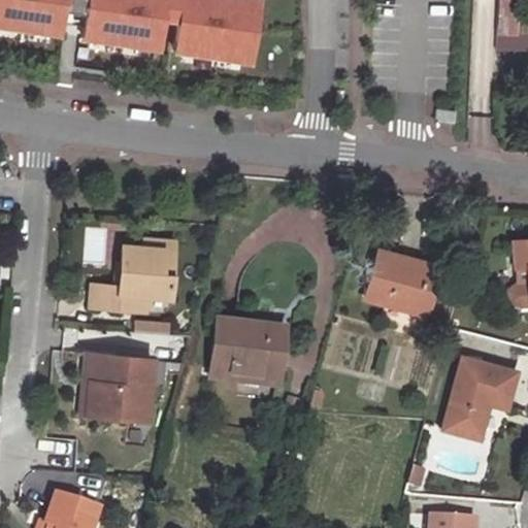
[(0,0),(0,24),(59,33),(61,22),(64,0),(0,0)]
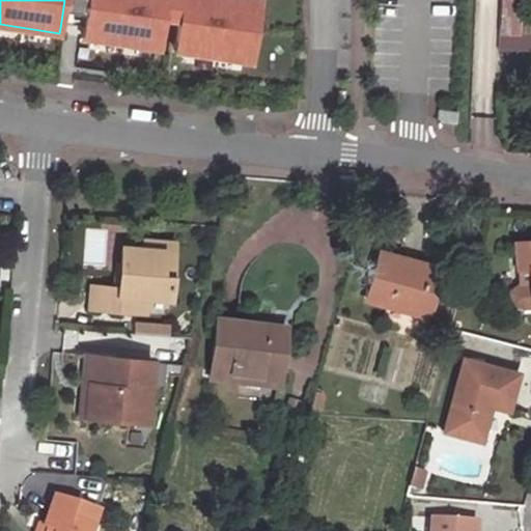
[(74,0),(64,0),(61,22),(71,23),(74,0)]
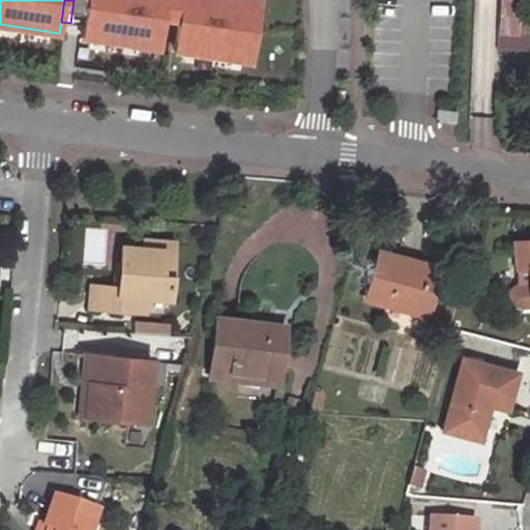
[(74,0),(70,23),(84,25),(82,36),(158,48),(164,17),(178,20),(174,50),(249,61),(259,0),(224,0),(223,12),(210,10),(211,0),(74,0)]
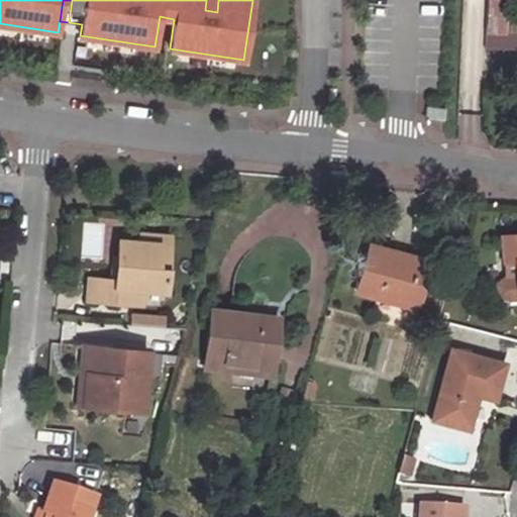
[(516,21),(487,21),(486,35),(516,35),(516,21)]
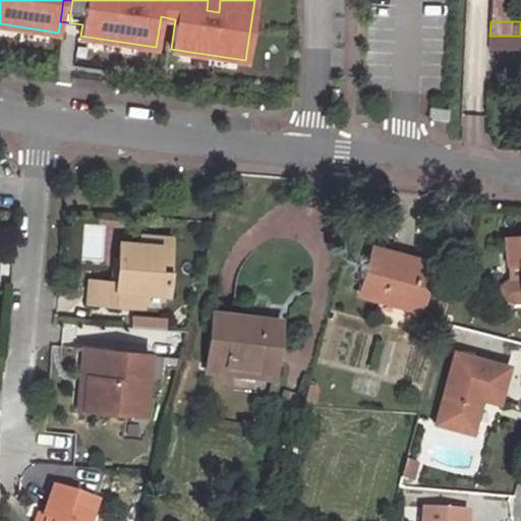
[(520,36),(489,36),(489,48),(520,48),(520,36)]
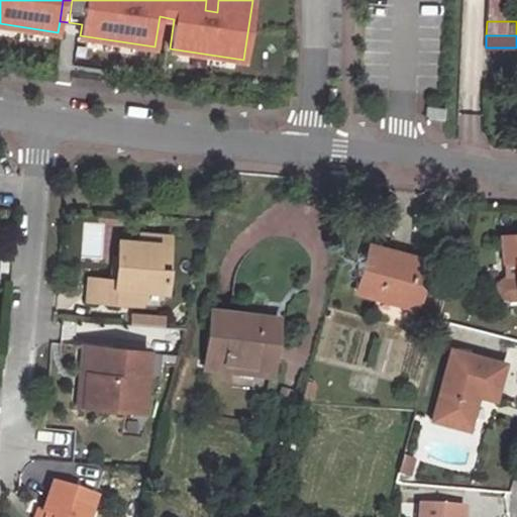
[(444,109),(425,107),(424,117),(443,120),(444,109)]
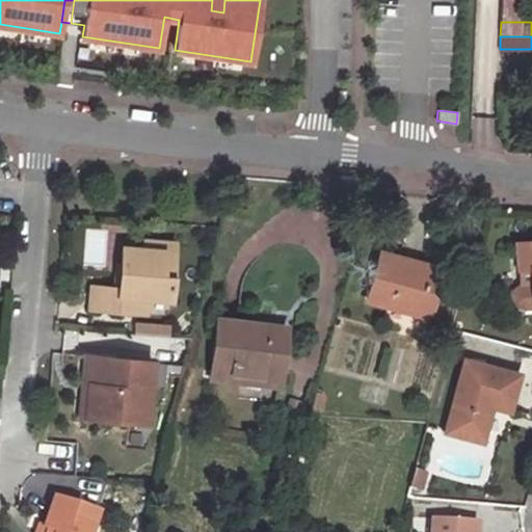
[(145,240),(144,250),(161,251),(159,275),(170,275),(174,243),(145,240)]
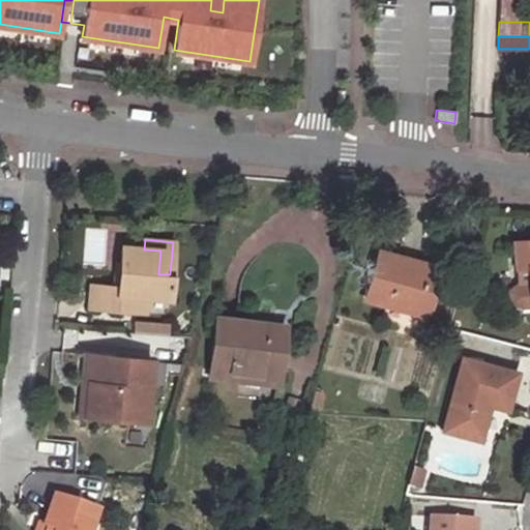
[(529,304),(529,240),(513,242),(518,284),(508,290),(509,302),(520,306),(529,304)]
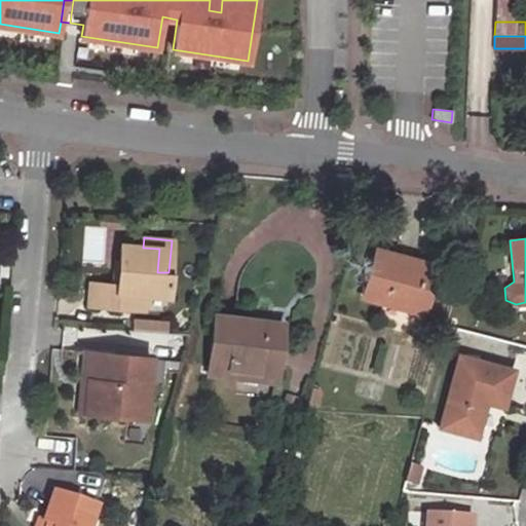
[(159,249),(143,248),(120,245),(119,262),(122,262),(120,286),(111,285),(91,283),(89,304),(143,308),(144,295),(167,297),(168,272),(157,272),(159,249)]
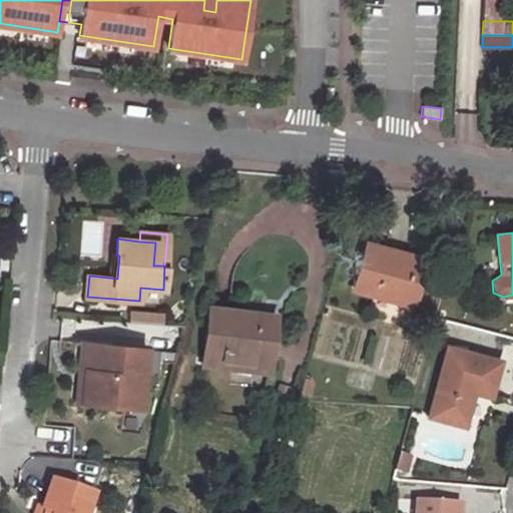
[(424,260),(367,244),(354,290),(375,296),(376,290),(413,300),(424,260)]
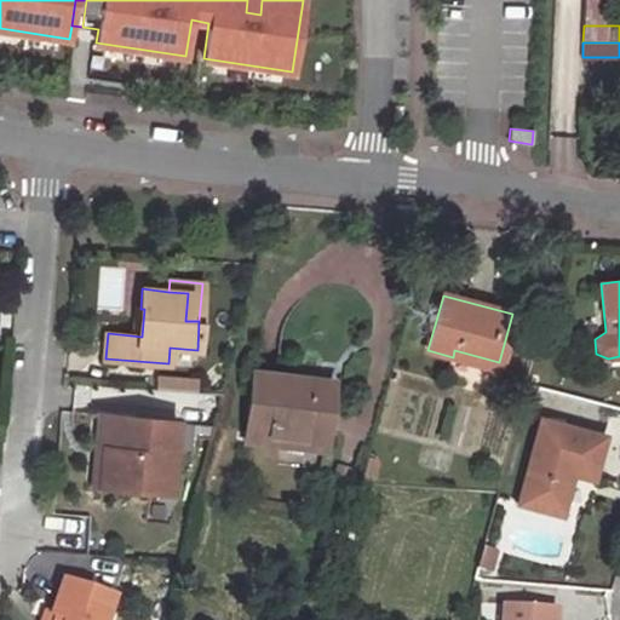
[(132,308),(131,336),(142,337),(144,309),(141,309),(132,308)]
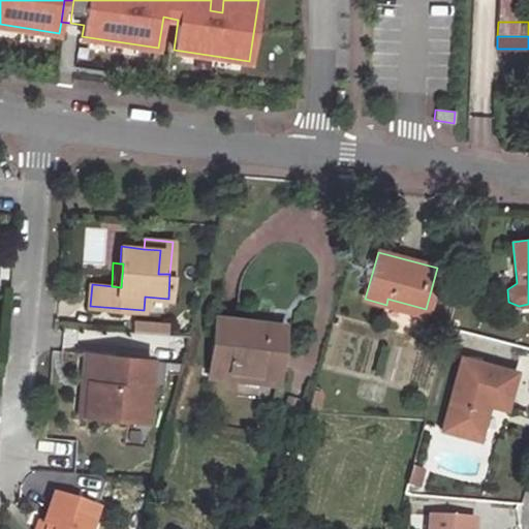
[(283,325),(216,318),(210,366),(277,373),(283,325)]
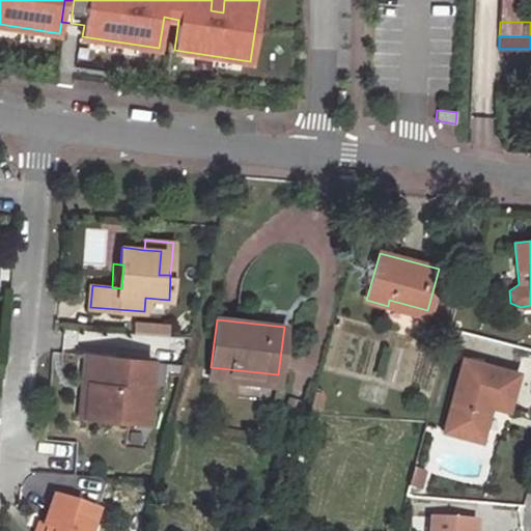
[(135,326),(134,334),(168,337),(168,328),(135,326)]
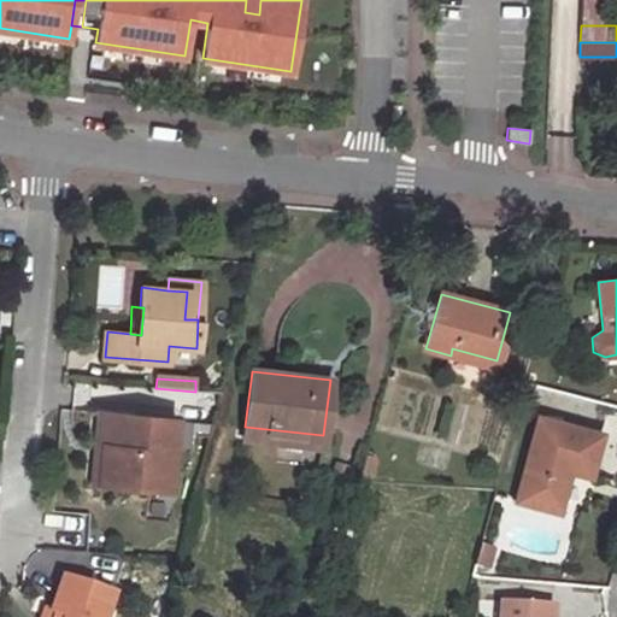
[(176,418),(112,415),(111,450),(100,448),(98,486),(171,491),(176,418)]
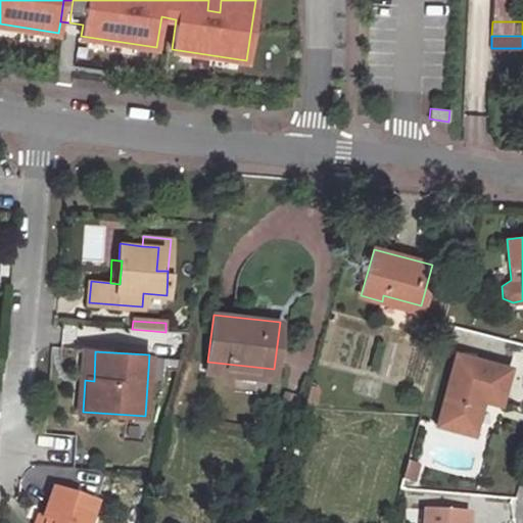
[(509,368),(456,353),(435,423),(472,434),(481,399),(500,403),(509,368)]
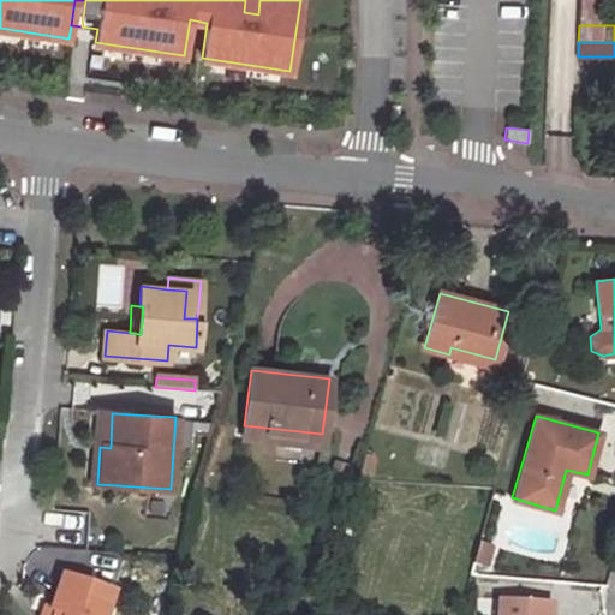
[(321,445),(322,434),(244,425),(243,435),(321,445)]
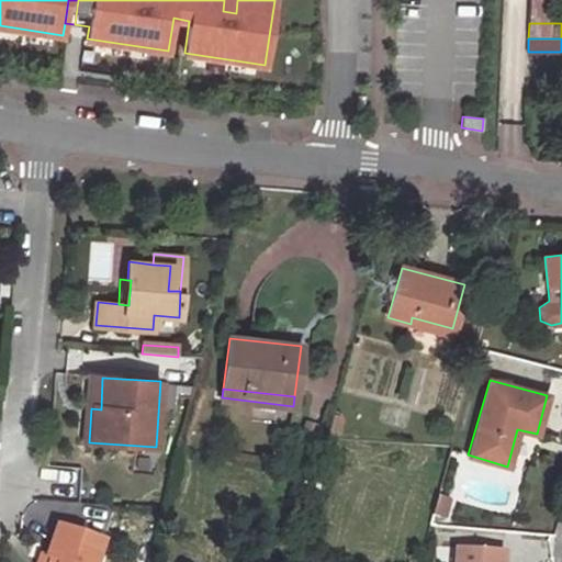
[(322,427),(306,423),(299,448),(314,453),(322,427)]
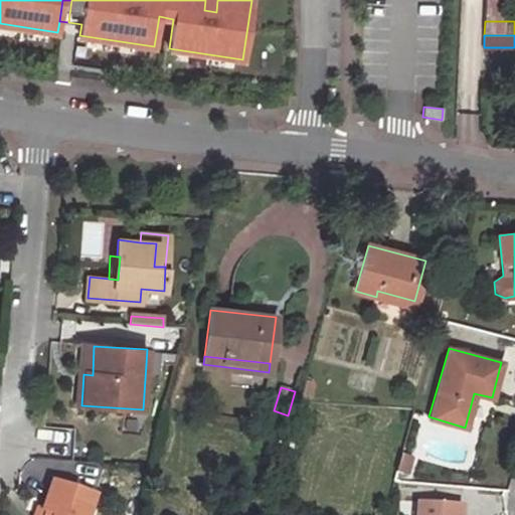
[(286,451),(290,438),(280,435),(276,448),(286,451)]
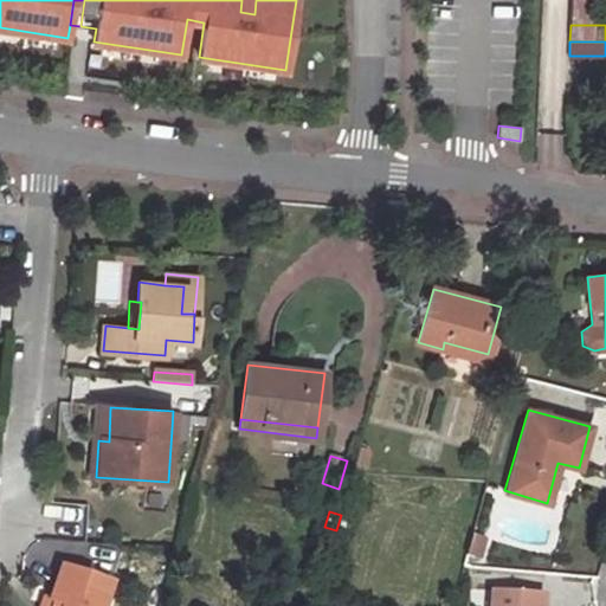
[(352,519),(341,515),(336,530),(347,534),(352,519)]
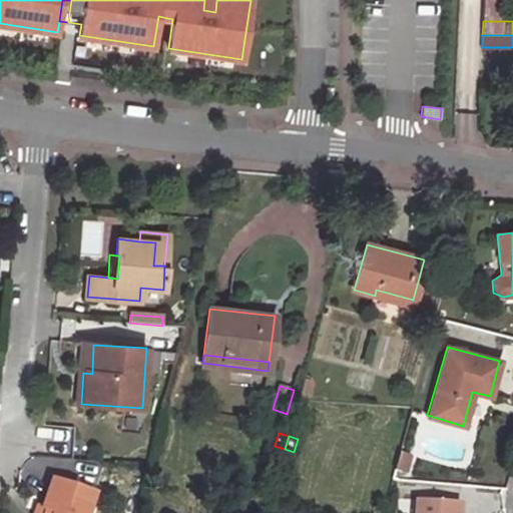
[(411,459),(399,456),(395,470),(407,474),(411,459)]
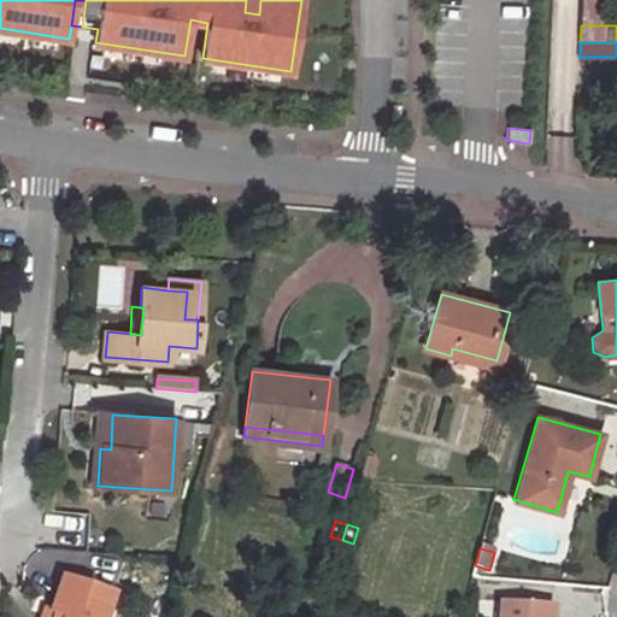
[(104,616),(111,597),(63,580),(52,611),(57,613),(56,616),(104,616)]
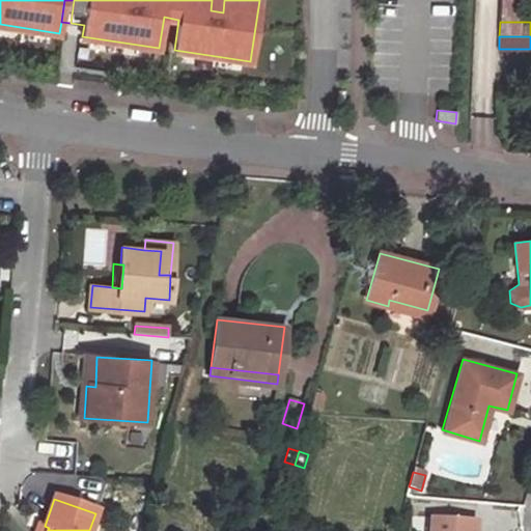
[(472,530),(473,523),(430,519),(429,530),(472,530)]
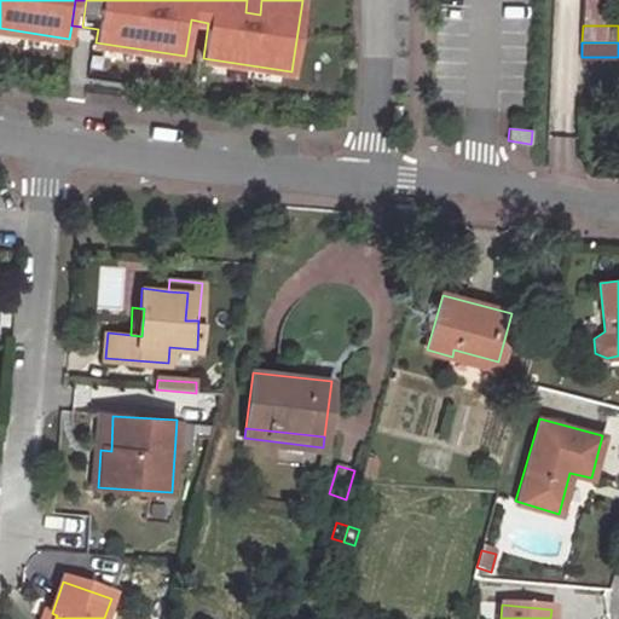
All buildings are outlined.
